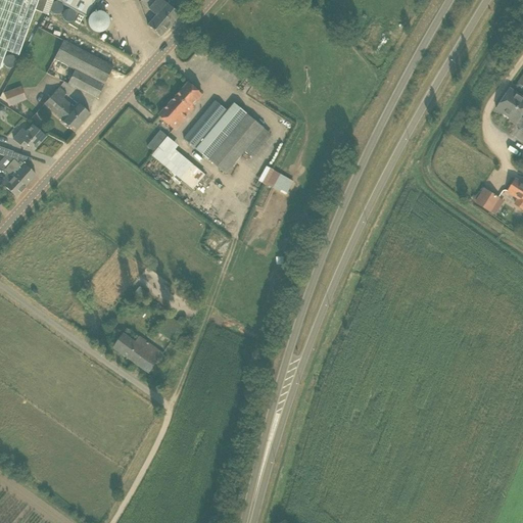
[(0,0),(0,67),(6,52),(18,56),(34,10),(42,13),(46,0),(0,0)]
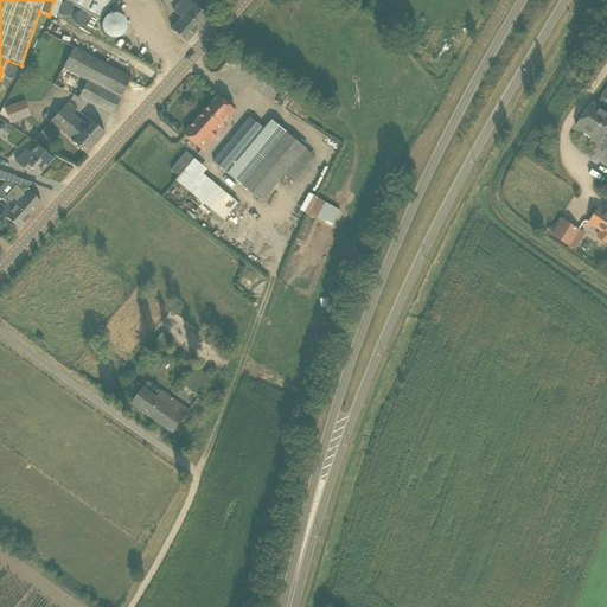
[(61,0),(68,2),(102,21),(109,0),(61,0)]
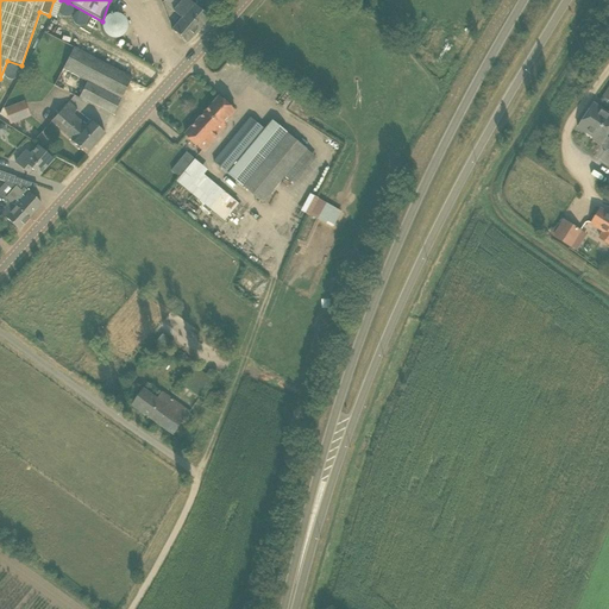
[(171,30),(187,43),(208,18),(194,5),(188,0),(182,0),(174,11),(182,18),(171,30)]
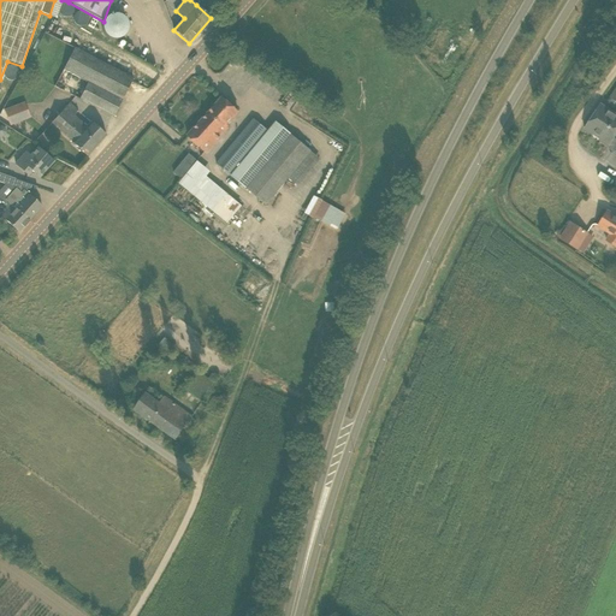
[(80,100),(113,117),(134,78),(75,48),(64,70),(88,83),(80,100)]
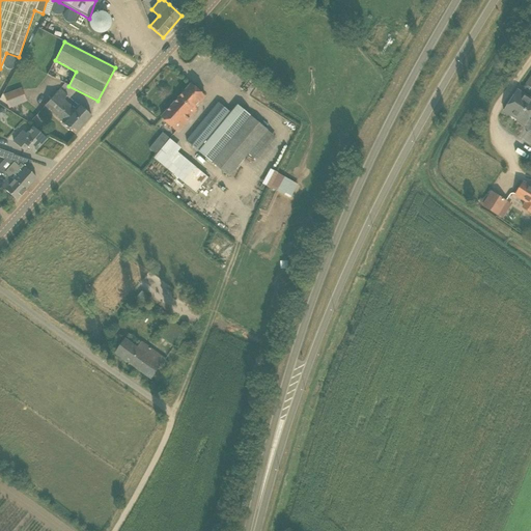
[(2,63),(14,68),(18,59),(6,54),(2,63)]
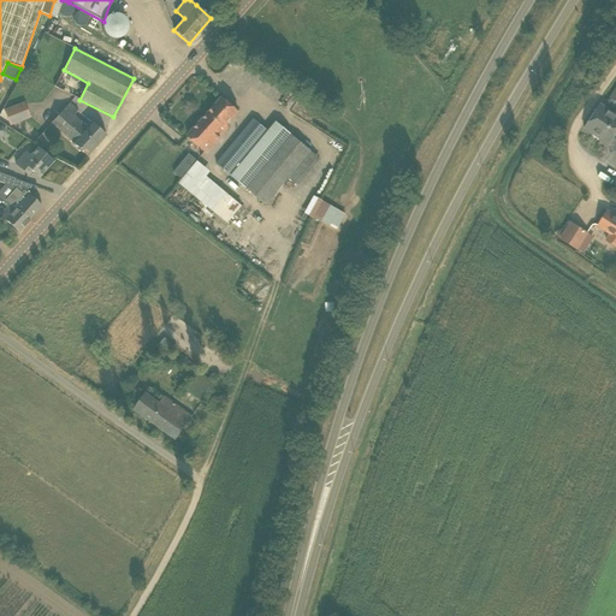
[(238,112),(223,98),(206,117),(224,134),(227,129),(229,126),(226,125),(238,112)]
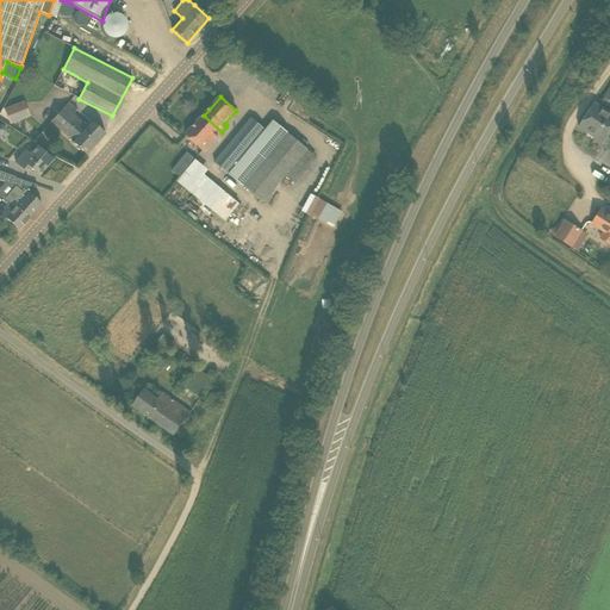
[(4,109),(10,125),(25,119),(19,103),(4,109)]
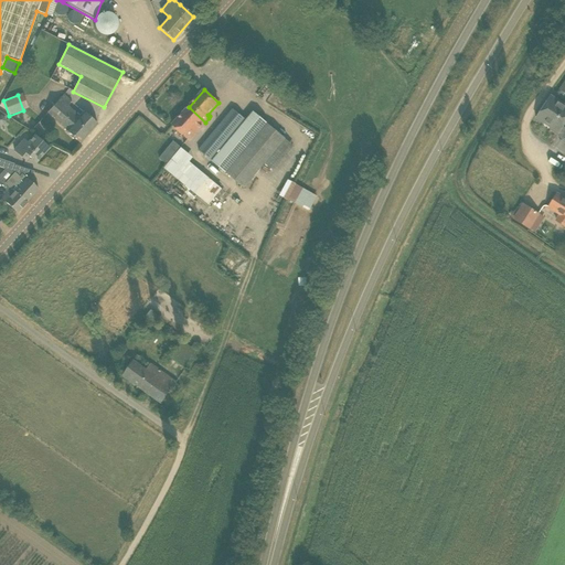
[(65,131),(80,144),(97,124),(84,112),(77,118),(66,108),(72,103),(63,95),(46,113),(66,130),(65,131)]
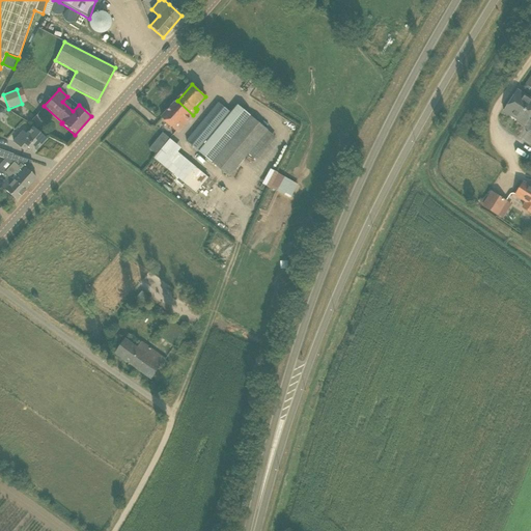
[(526,126),(530,117),(530,99),(518,90),(504,111),(526,126)]
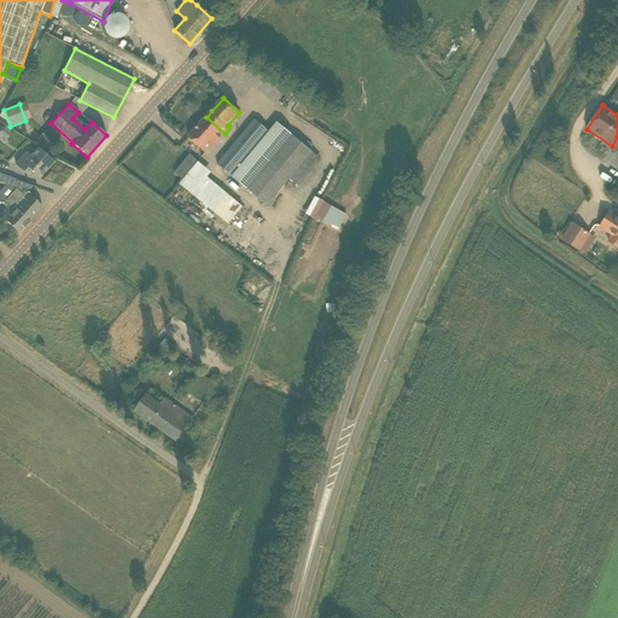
[(188,138),(207,153),(225,134),(207,117),(188,138)]
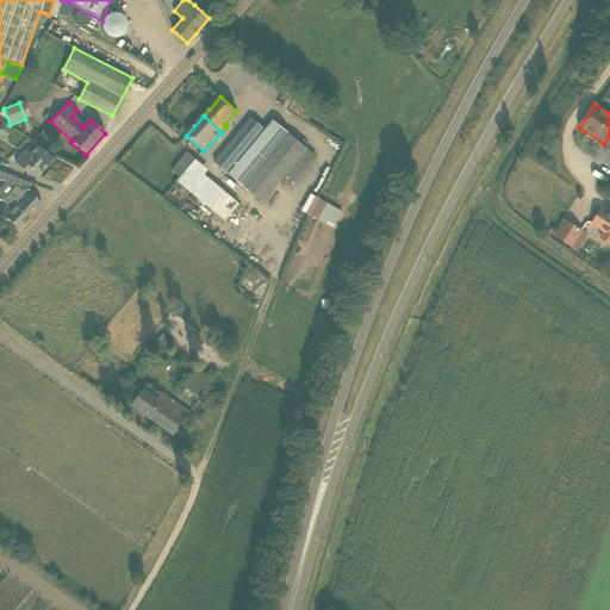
[(307,150),(274,122),(266,131),(250,119),(215,162),(263,204),(286,176),(307,150)]
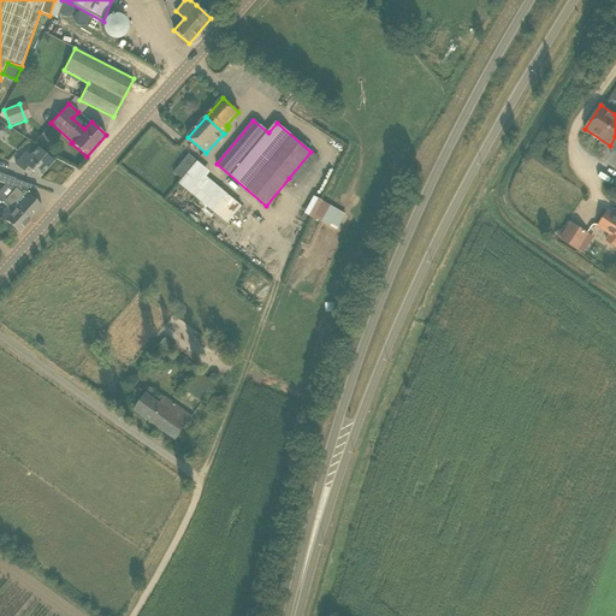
[(39,177),(53,161),(37,148),(30,157),(25,153),(16,165),(28,175),(31,171),(39,177)]
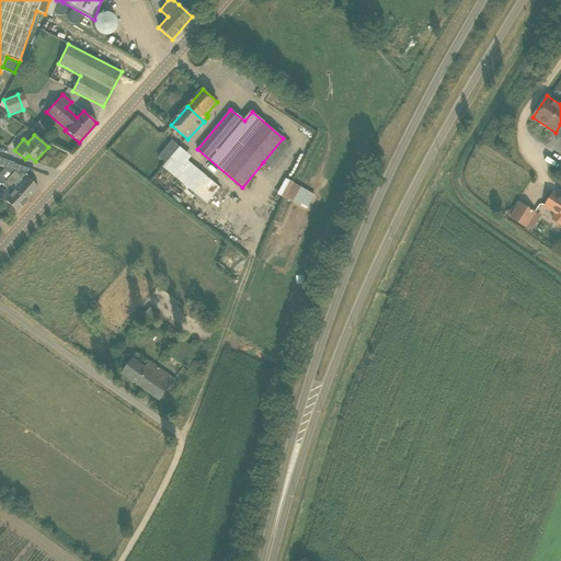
[(171,158),(163,151),(158,158),(165,163),(171,158)]
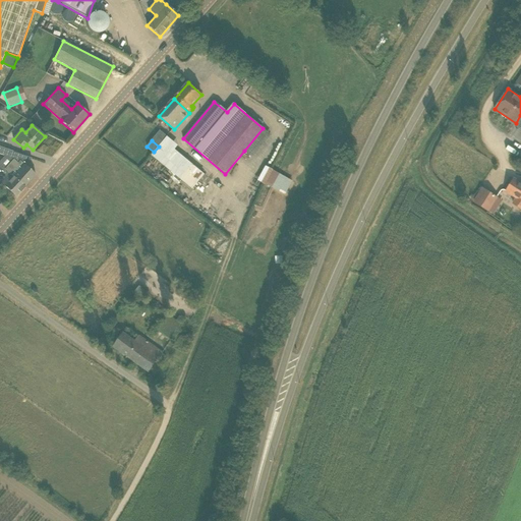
[(0,147),(0,154),(11,159),(13,152),(0,147)]
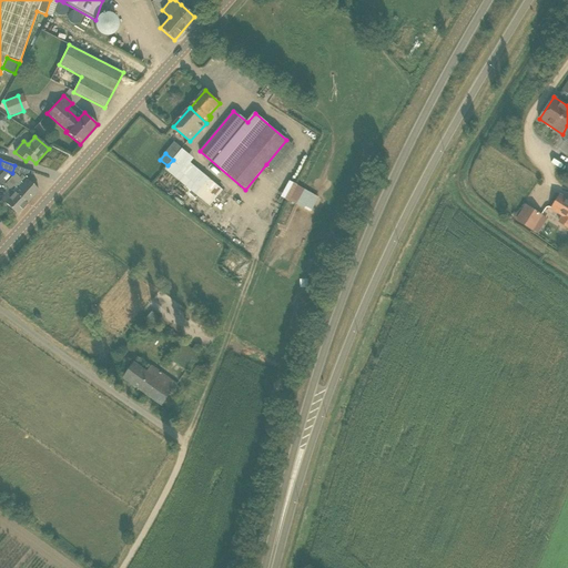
[(27,204),(39,191),(27,179),(22,175),(19,178),(14,174),(6,184),(7,185),(27,204)]
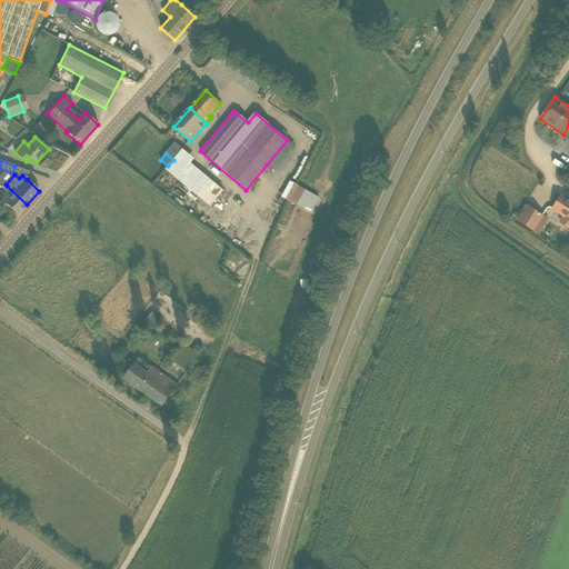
[(0,198),(18,215),(27,205),(7,186),(6,185),(0,182),(0,198)]
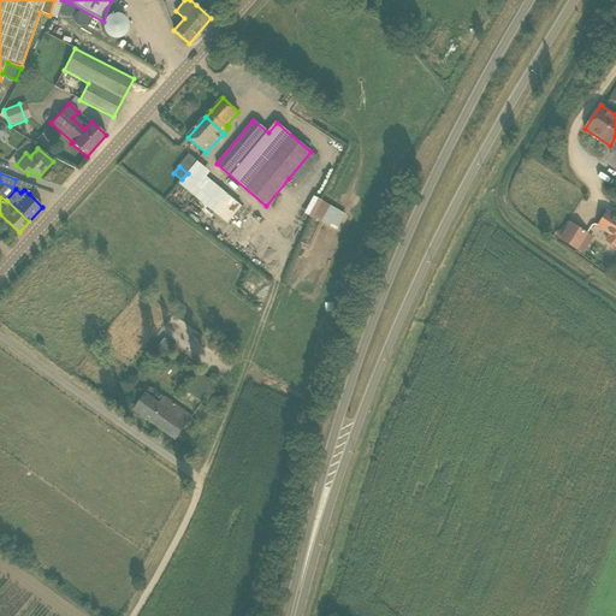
[(315,197),(307,214),(323,221),(331,205),(315,197)]
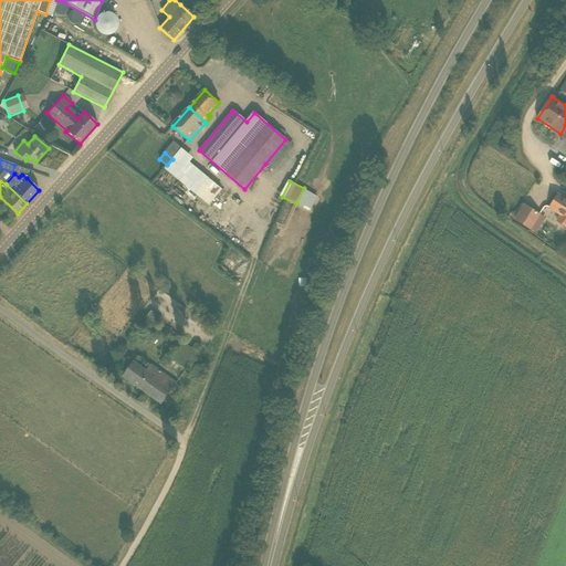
[(565,227),(565,199),(558,195),(555,200),(551,208),(562,216),(557,222),(565,227)]
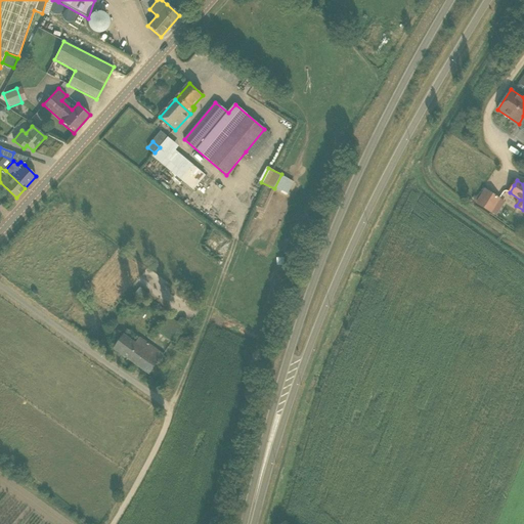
[(490,213),(499,199),(490,192),(481,207),(490,213)]
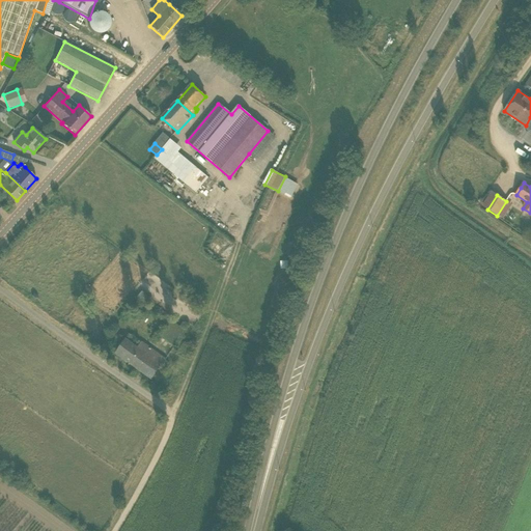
[(148,306),(152,301),(141,291),(137,297),(148,306)]
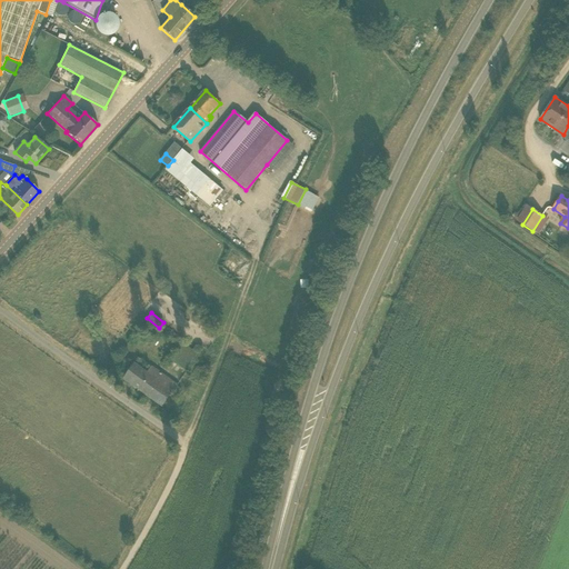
[(186,370),(198,353),(192,350),(183,345),(177,355),(173,359),(172,361),(186,370)]
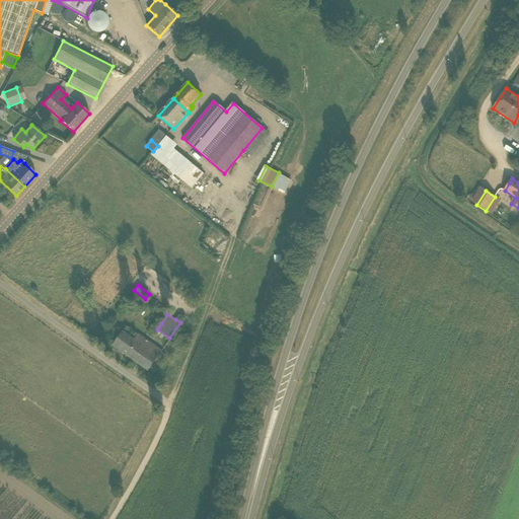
[(148,371),(162,352),(138,335),(134,340),(123,331),(113,346),(148,371)]
